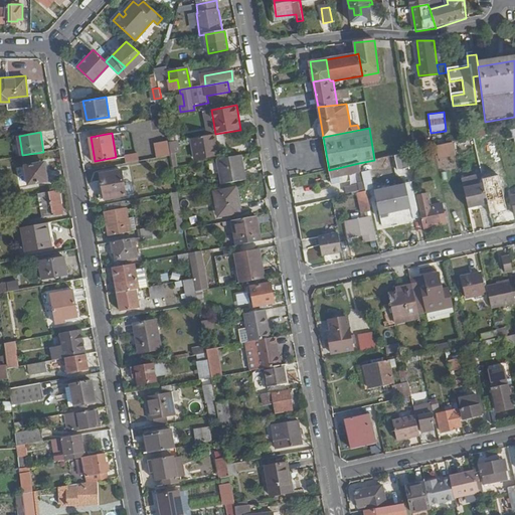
[(221,154),(221,149),(218,150),(215,134),(192,138),(194,151),(191,151),(193,159),(221,154)]
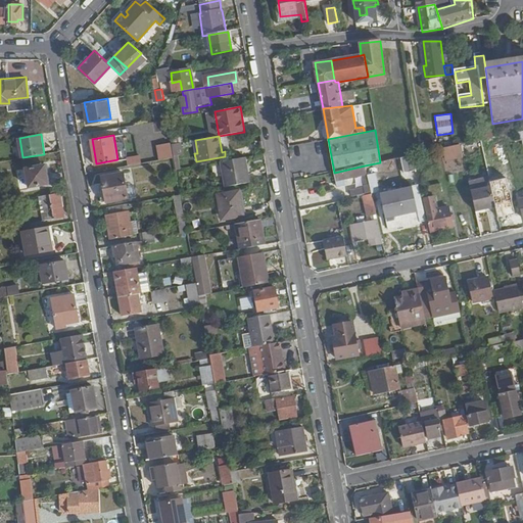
[(185,163),(181,145),(172,146),(174,157),(176,165),(185,163)]
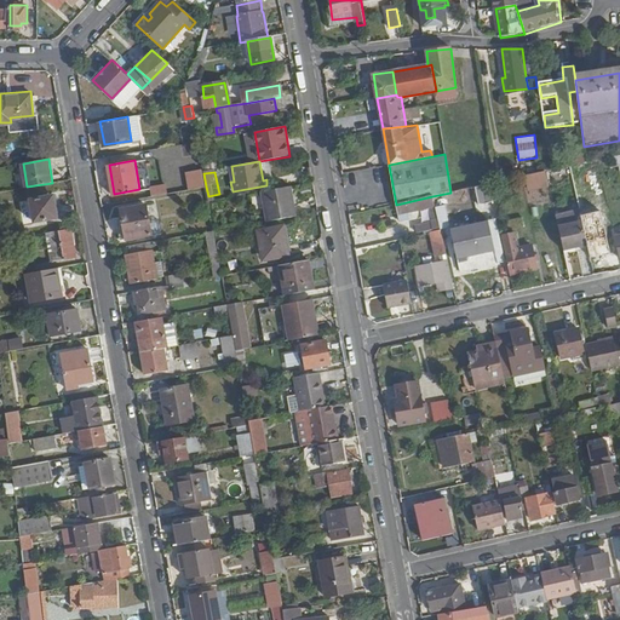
[(549,182),(546,172),(527,177),(529,187),(549,182)]
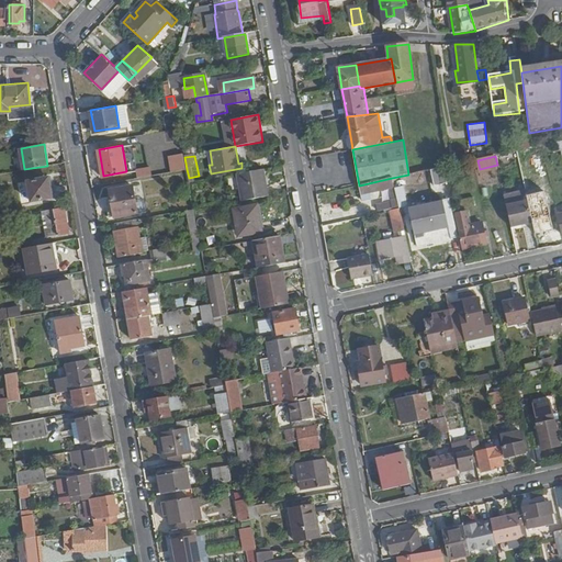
[(187,169),(184,157),(175,159),(177,171),(187,169)]
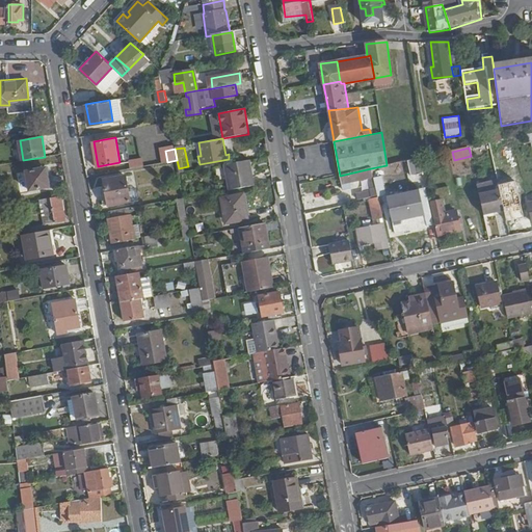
[(141,157),(128,159),(129,167),(142,165),(141,157)]
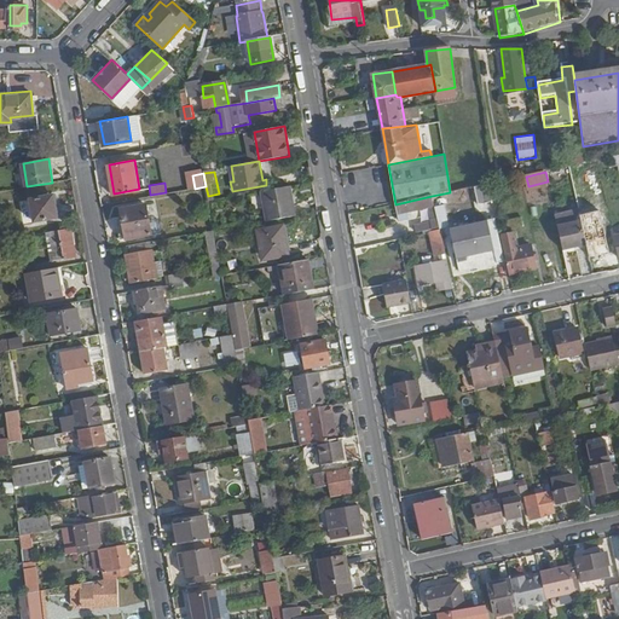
[(493,202),(489,184),(475,187),(479,206),(493,202)]
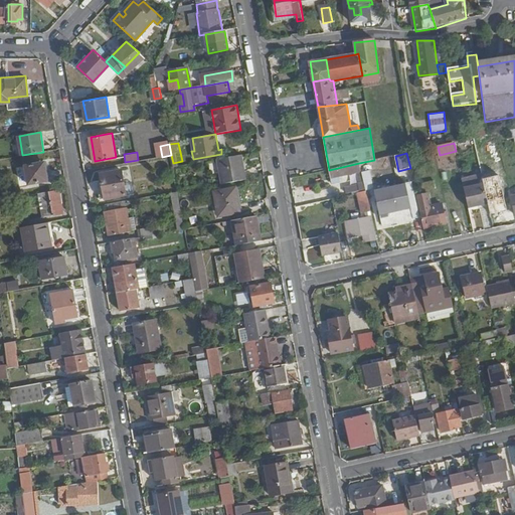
[(245,180),(241,155),(216,160),(221,184),(245,180)]
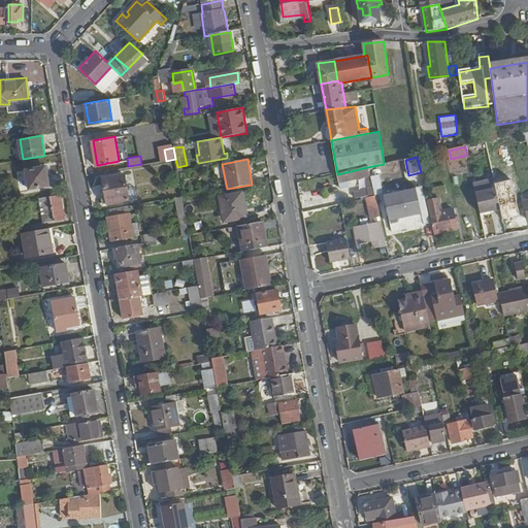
[(51,186),(46,166),(28,169),(30,190),(51,186)]
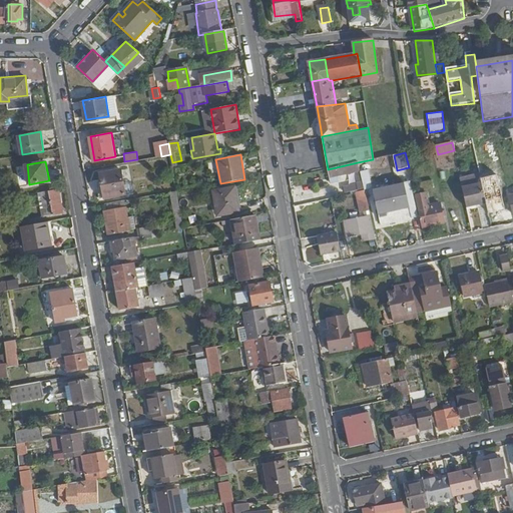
[(365,192),(358,162),(328,169),(331,183),(337,182),(336,177),(355,173),(358,187),(345,190),(346,196),(360,193),(365,192)]
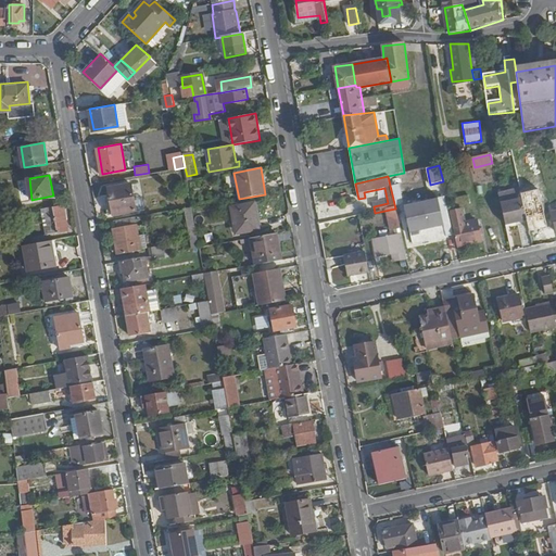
[(137,210),(133,184),(110,188),(114,214),(137,210)]
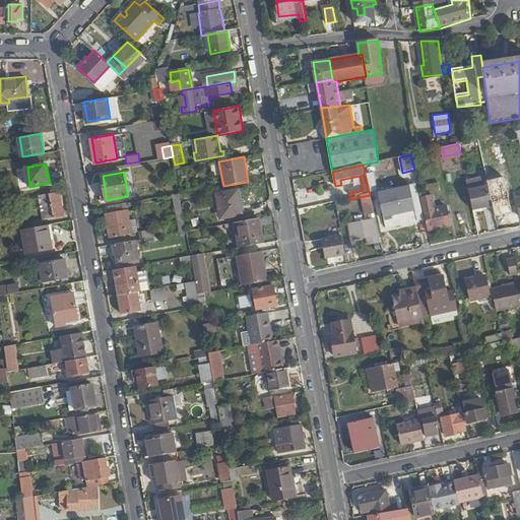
[(415,210),(410,187),(378,194),(383,218),(415,210)]
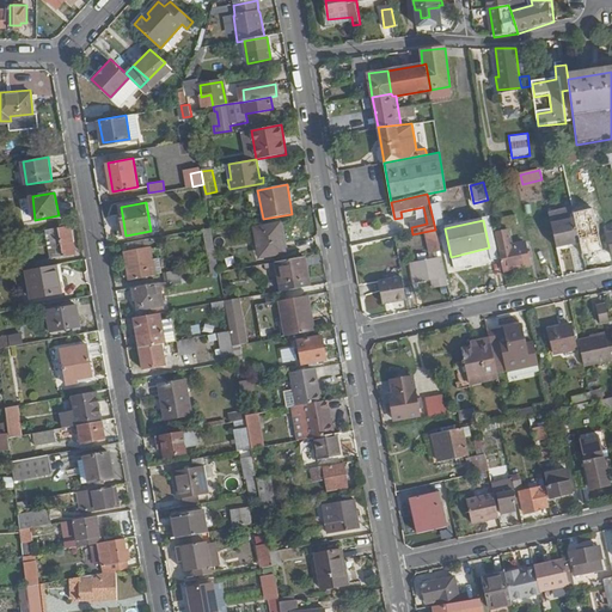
[(580,243),(574,220),(551,225),(556,248),(580,243)]
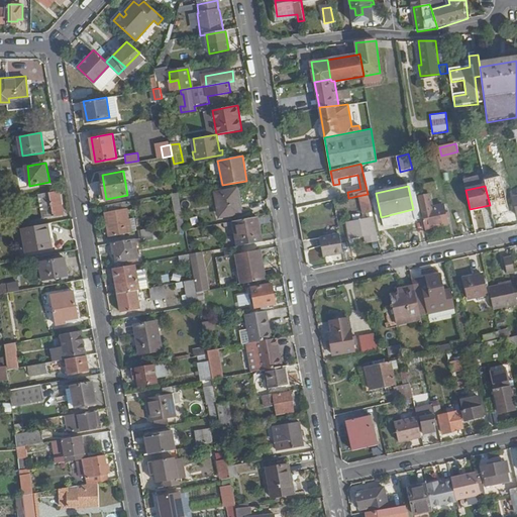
[(0,200),(24,197),(22,189),(0,192),(0,200)]
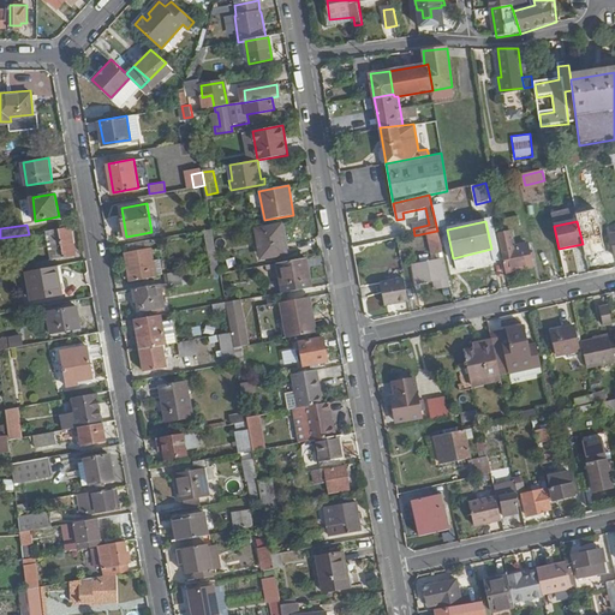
[(288,254),(282,225),(256,228),(260,249),(264,248),(266,257),(288,254)]
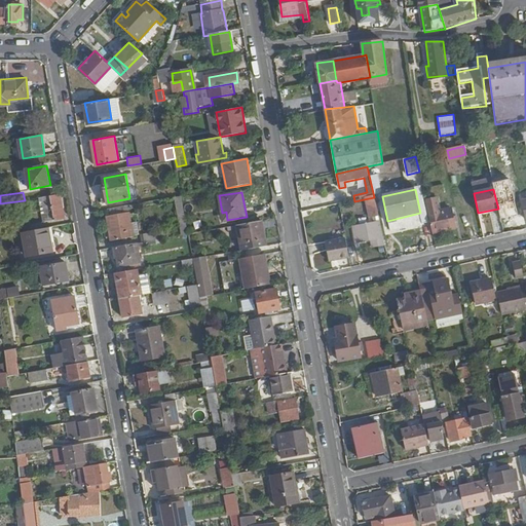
[(333,201),(347,198),(345,193),(332,196),(333,201)]
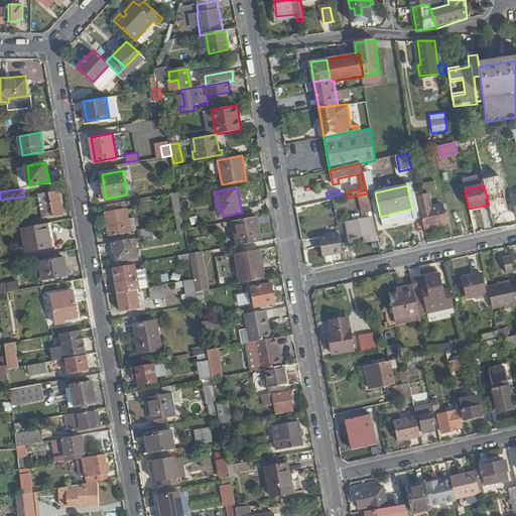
[(63,214),(59,190),(42,194),(46,217),(63,214)]
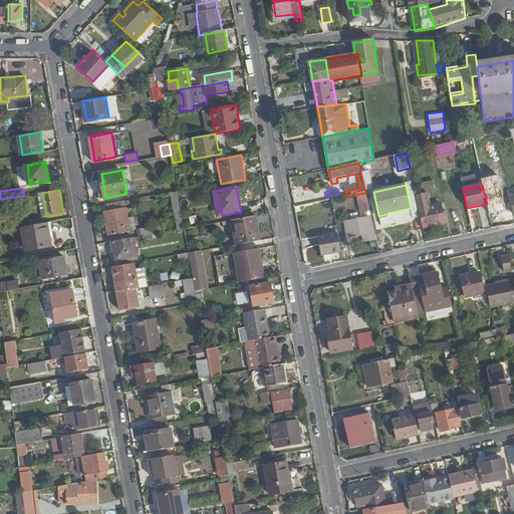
[(184,228),(178,192),(172,193),(178,229),(184,228)]
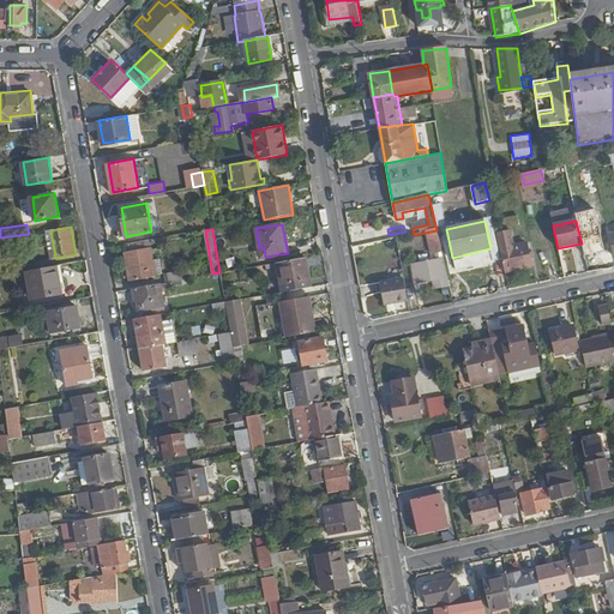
[(441,253),(437,230),(431,232),(435,254),(441,253)]
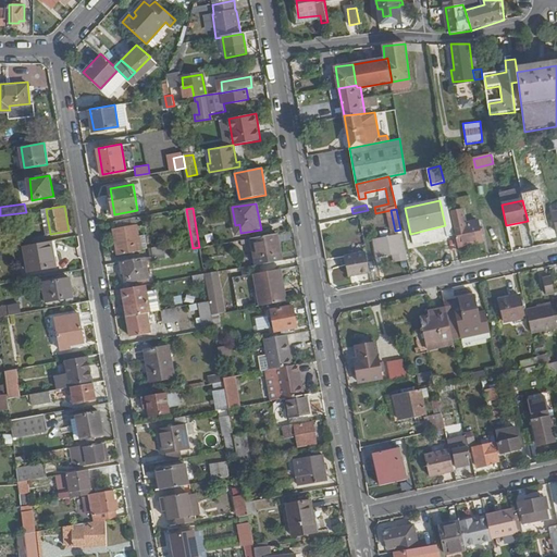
[(339,219),(338,210),(325,212),(326,221),(339,219)]
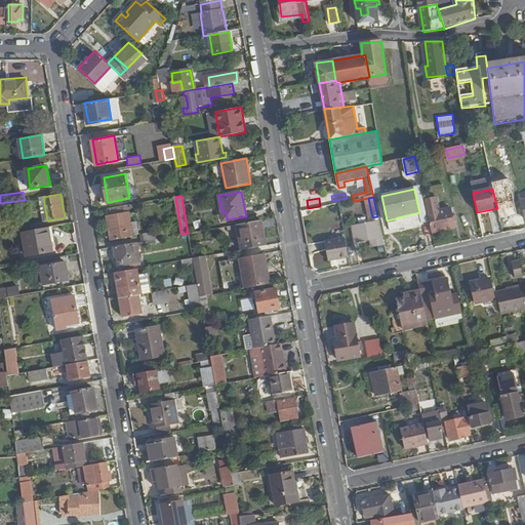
[(454,230),(450,210),(439,212),(436,199),(425,202),(432,234),(454,230)]
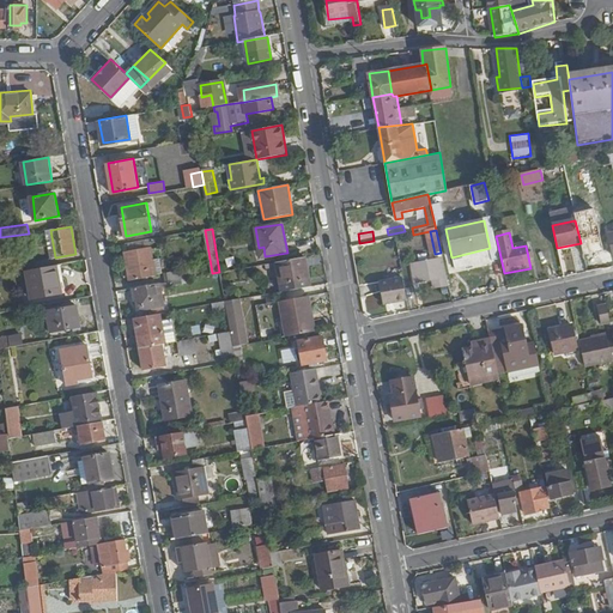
[(156,275),(151,247),(126,252),(131,279),(156,275)]
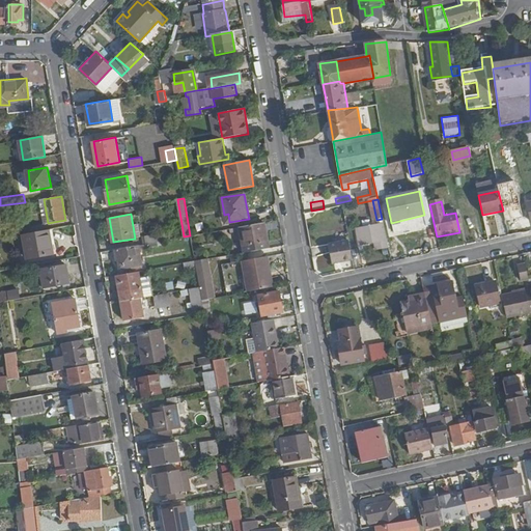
[(268,249),(263,223),(228,229),(228,233),(239,231),(242,253),(268,249)]
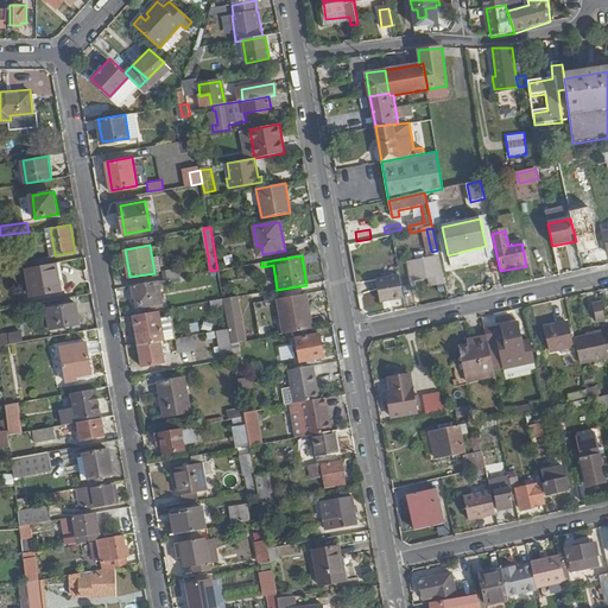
[(445,284),(439,261),(409,266),(412,282),(426,280),(435,278),(437,285),(445,284)]
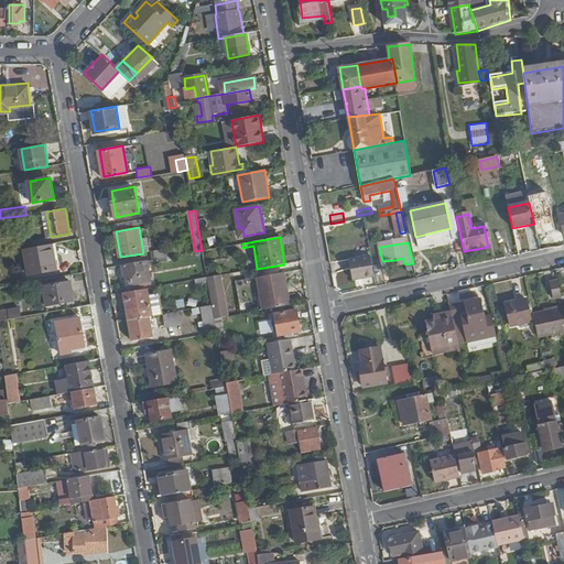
[(58,269),(56,257),(52,257),(51,243),(25,248),(30,273),(58,269)]
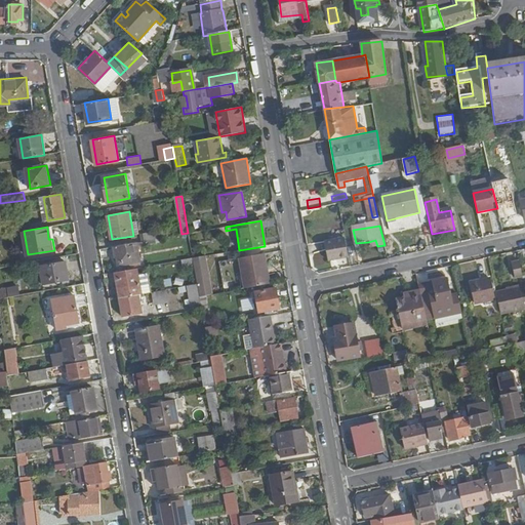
[(159,238),(158,232),(145,234),(146,241),(159,238)]
